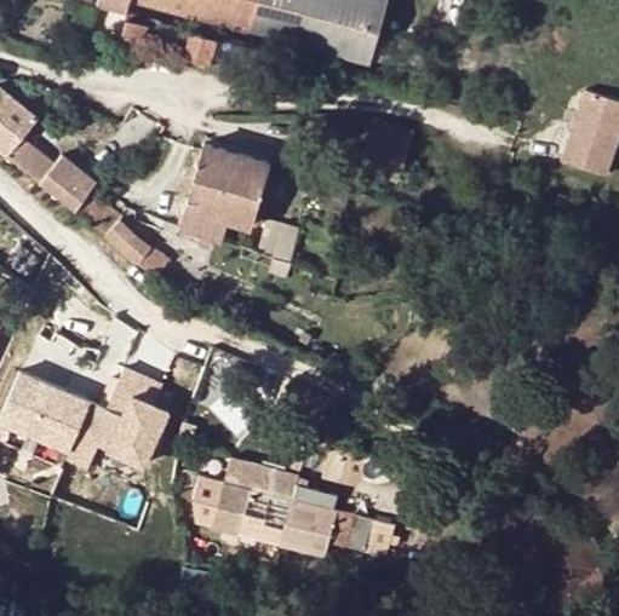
[(127,0),(98,0),(97,6),(125,13),(127,0)]
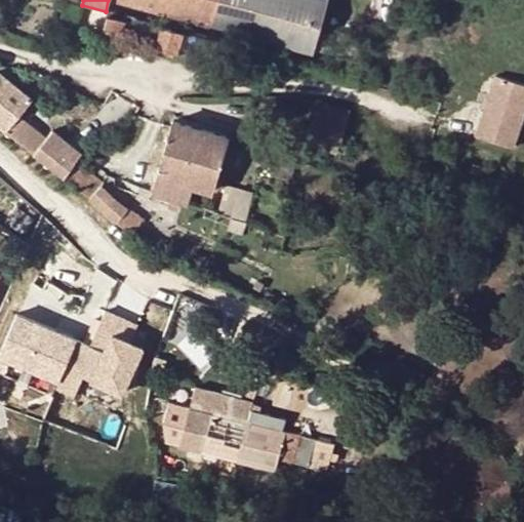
[(326,0),(114,0),(213,28),(210,41),(223,44),(227,32),(312,55),(326,0)]
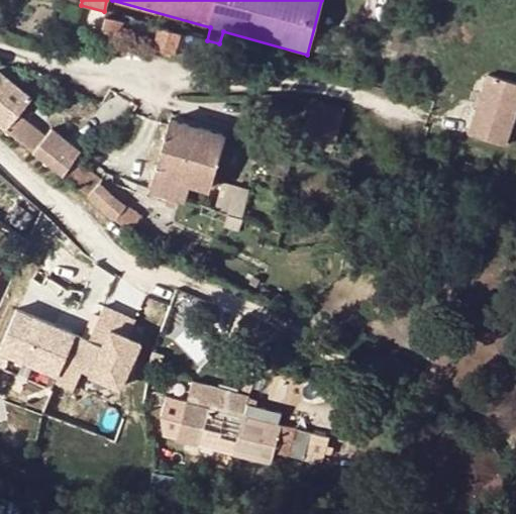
[(101,33),(175,54),(180,32),(158,27),(156,34),(140,30),(122,26),(123,21),(105,16),(101,33)]
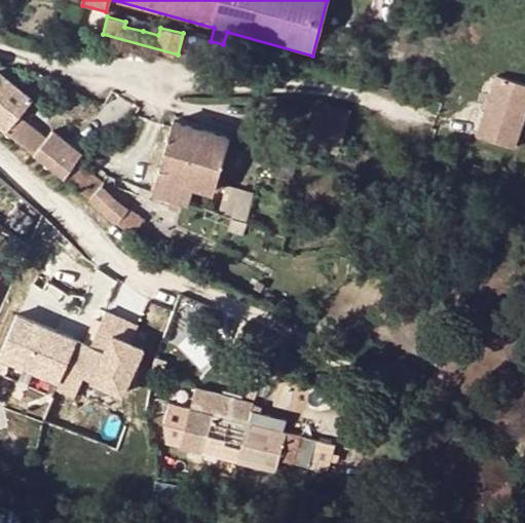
[(144,24),(143,31),(158,35),(160,28),(144,24)]
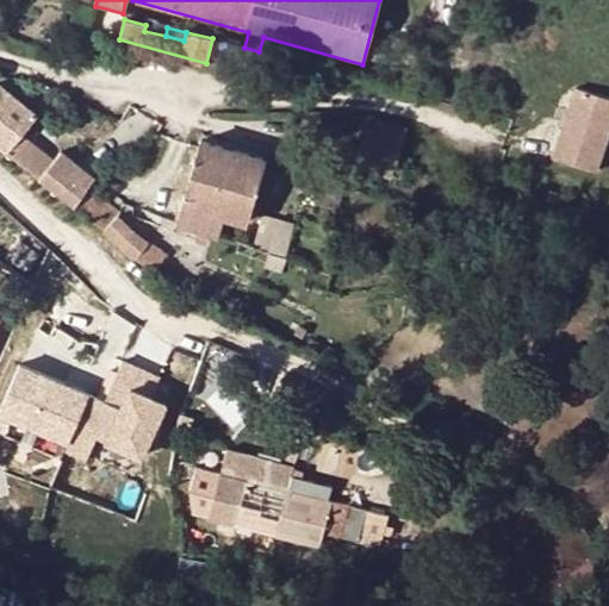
[(608,89),(573,81),(555,150),(600,162),(608,126),(608,89)]
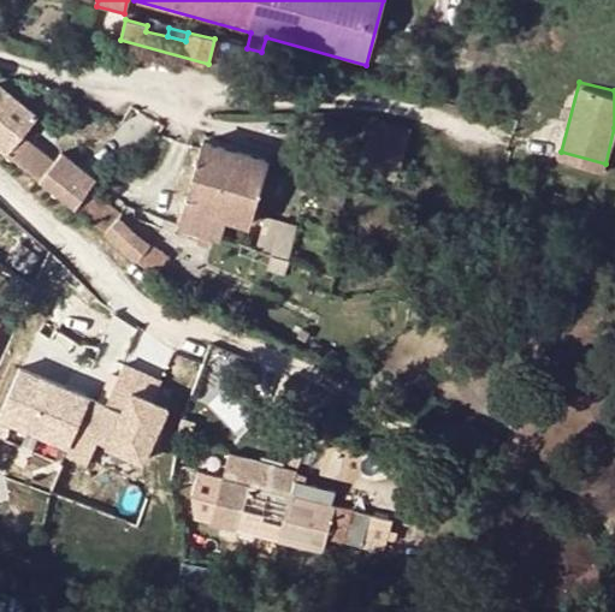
[(36,117),(0,85),(0,150),(5,155),(36,117)]
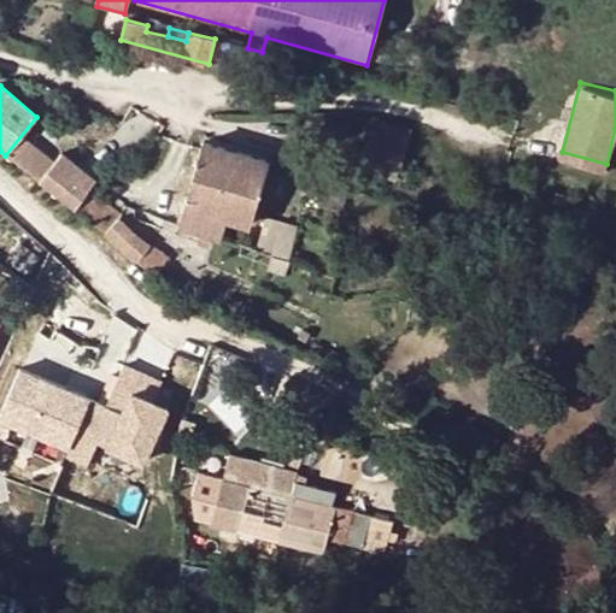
[(411,130),(373,121),(357,171),(402,184),(405,171),(398,170),(411,130)]
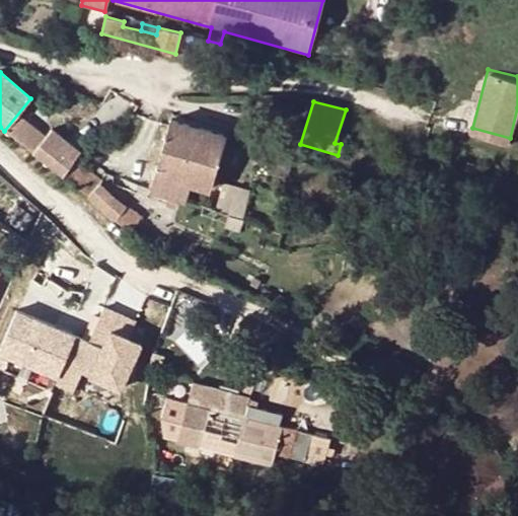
[(16,116),(4,131),(31,152),(44,138),(16,116)]
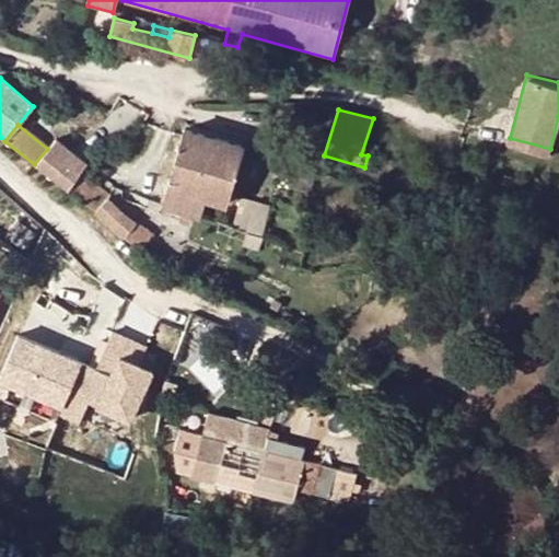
[(185,131),(170,189),(207,199),(222,204),(224,205),(226,198),(241,148),(185,131)]
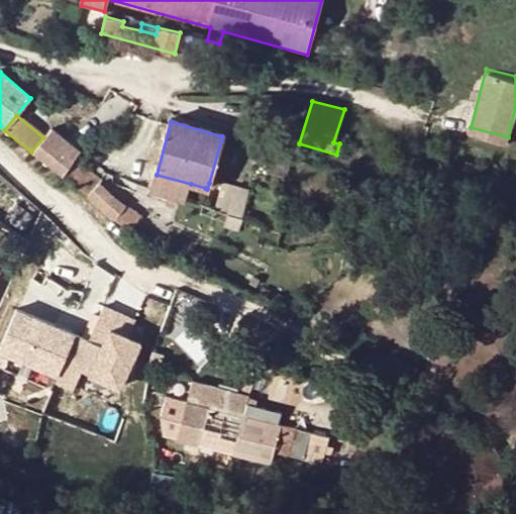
[(43,137),(31,151),(61,174),(76,155),(79,151),(50,128),(43,137)]
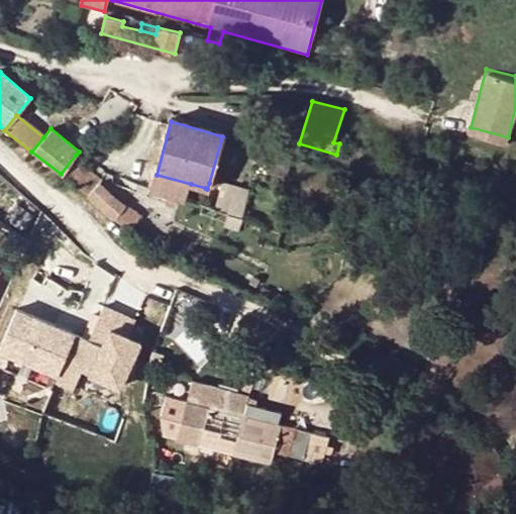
[(79,157),(76,155),(61,174),(63,176),(92,200),(129,231),(139,217),(99,183),(101,180),(76,161),(79,157)]
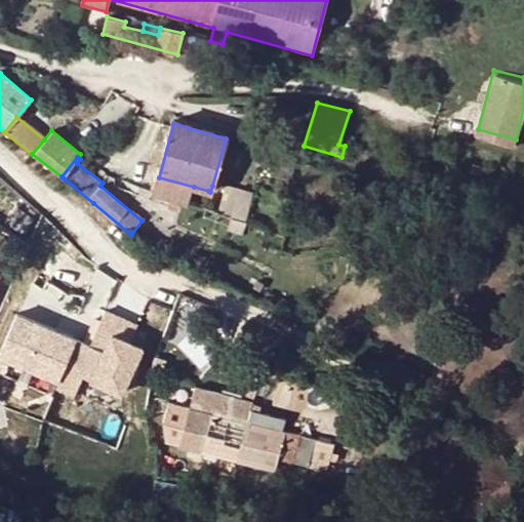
[(159,177),(154,195),(178,202),(189,205),(194,187),(159,177)]
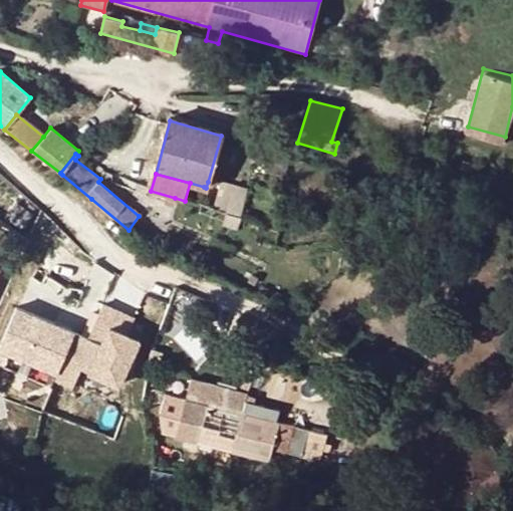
[(206,188),(204,187),(200,205),(214,209),(219,186),(208,182),(206,188)]
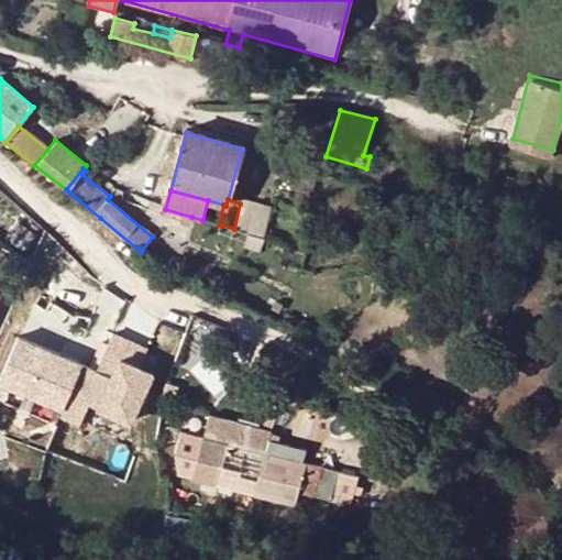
[(240,204),(234,229),(234,231),(248,235),(245,246),(259,251),(271,208),(241,200),(240,204)]
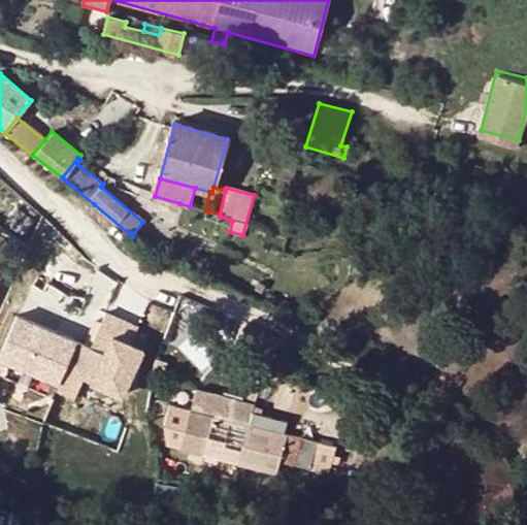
[(140,327),(106,313),(91,347),(78,341),(60,385),(57,391),(75,399),(85,379),(123,395),(135,366),(125,361),(133,343),(140,327)]
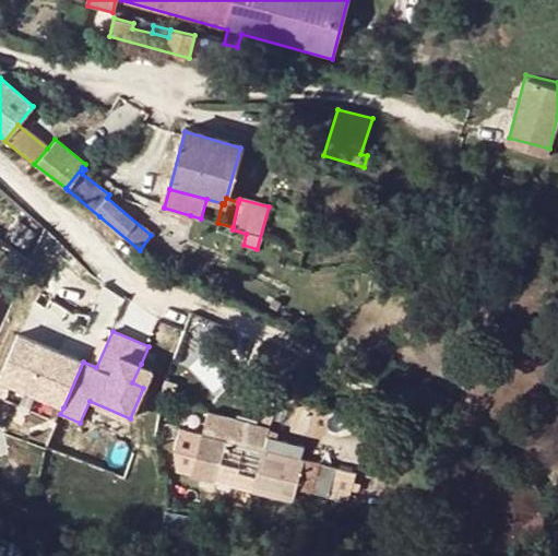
[(83,362),(20,334),(0,380),(63,407),(83,362)]
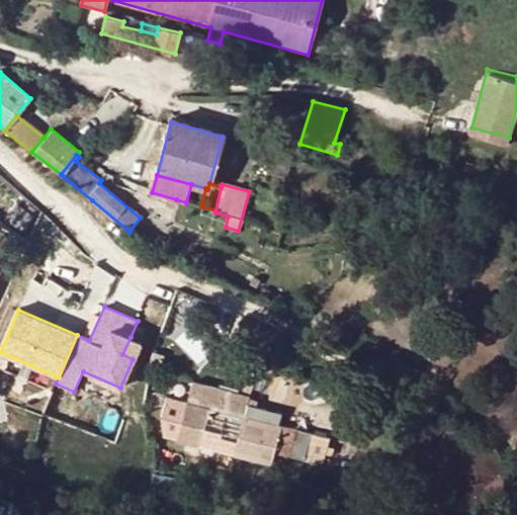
[(131,337),(122,354),(133,359),(141,342),(131,337)]
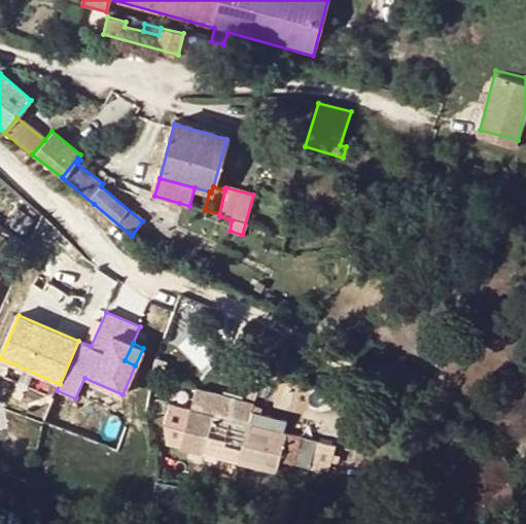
[(254,406),(198,391),(194,406),(188,426),(182,449),(236,463),(245,424),(250,424),(254,409),(254,406)]
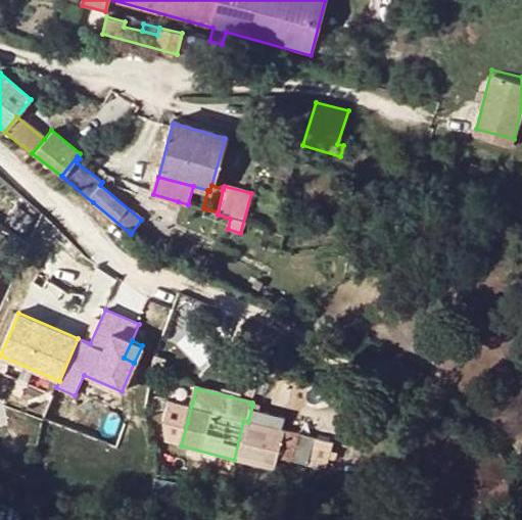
[(259,408),(252,406),(248,421),(243,421),(234,460),(274,471),(277,459),(329,473),(336,446),(331,445),(330,443),(285,431),(280,430),(282,419),(258,413),(259,408)]
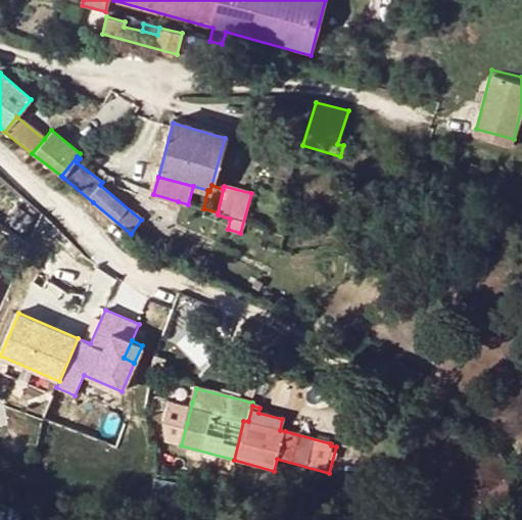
[(452,447),(456,437),(439,429),(435,440),(452,447)]
